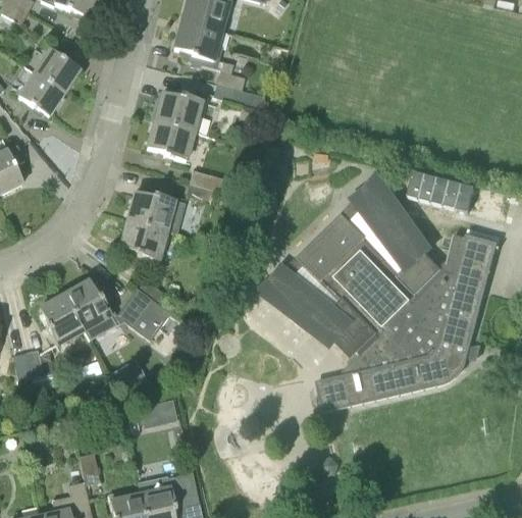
[(0,12),(20,23),(28,12),(6,0),(4,0),(0,7),(0,12)]
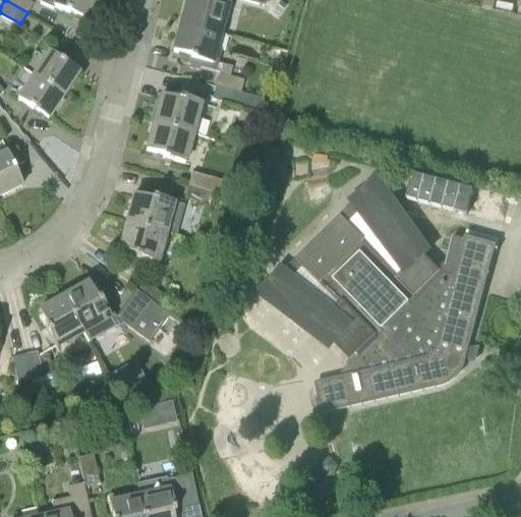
[(6,0),(27,12),(34,1),(32,0),(6,0)]
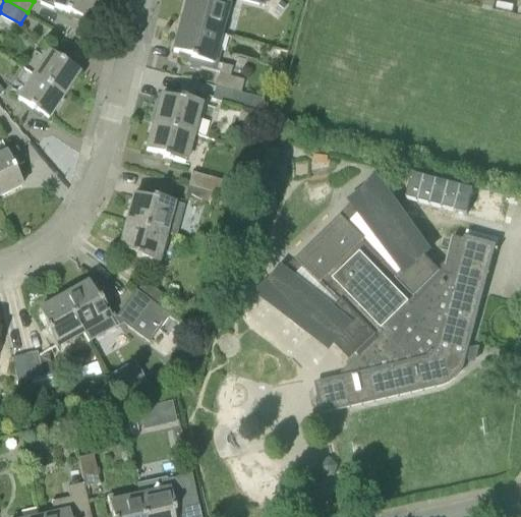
[(52,0),(51,3),(75,13),(75,12),(87,16),(93,0),(52,0)]
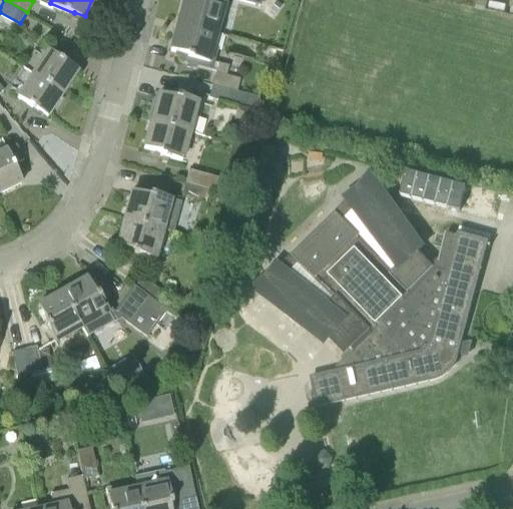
[(182,0),(177,20),(216,31),(224,1),(220,0),(182,0)]
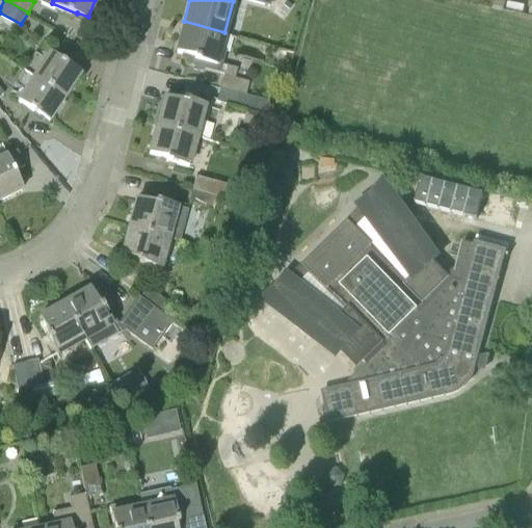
[(224,32),(184,21),(177,50),(194,54),(194,57),(192,56),(191,62),(223,72),(219,85),(245,91),(249,79),(235,75),(238,64),(222,60),(225,49),(220,48),(224,32)]
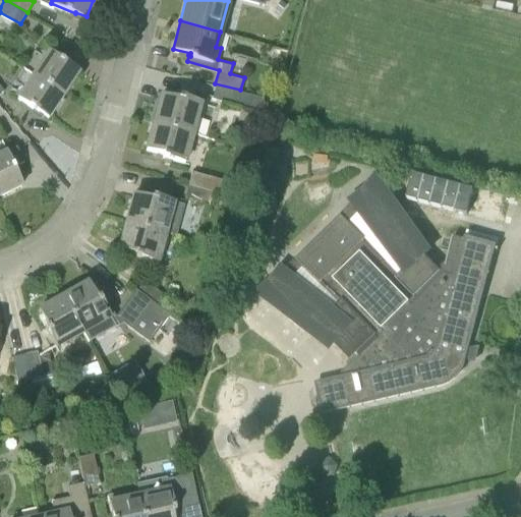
[(32,72),(63,93),(78,70),(68,63),(69,62),(48,48),(32,72)]
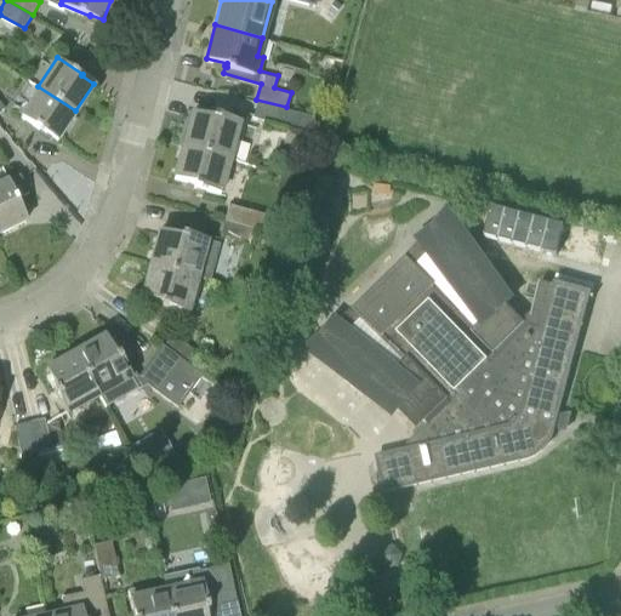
[(75,110),(38,86),(20,114),(45,131),(46,130),(57,138),(75,110)]
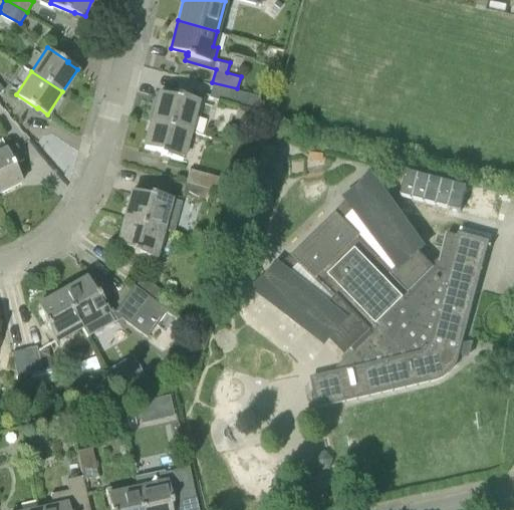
[(237,88),(212,82),(209,95),(260,108),(263,95),(237,88)]
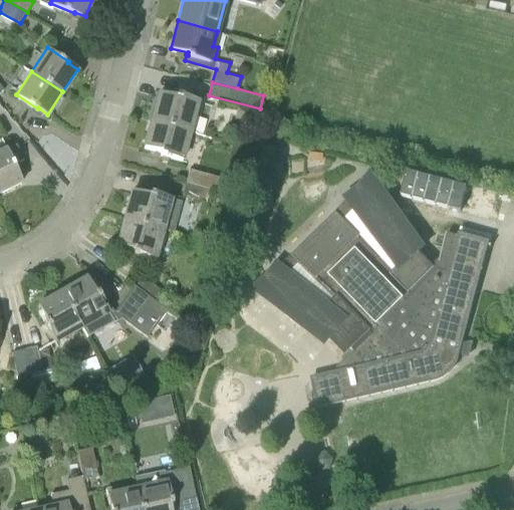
[(151,118),(190,130),(194,113),(199,114),(204,96),(178,88),(176,95),(159,91),(151,118)]
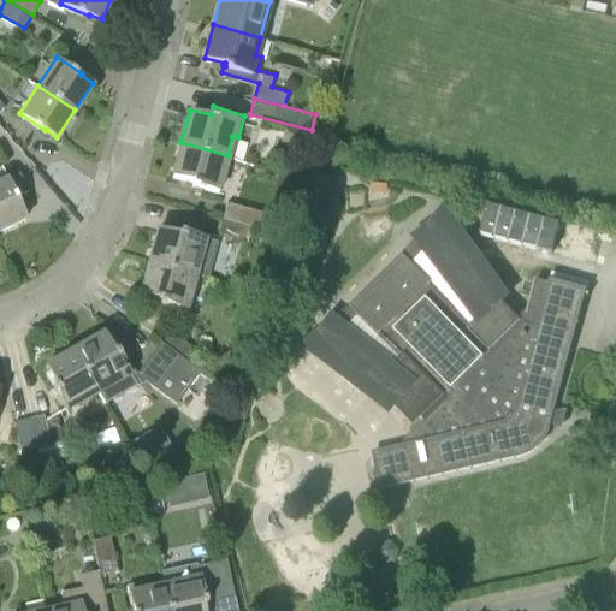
[(227,155),(181,142),(172,175),(193,181),(191,183),(218,190),(227,155)]
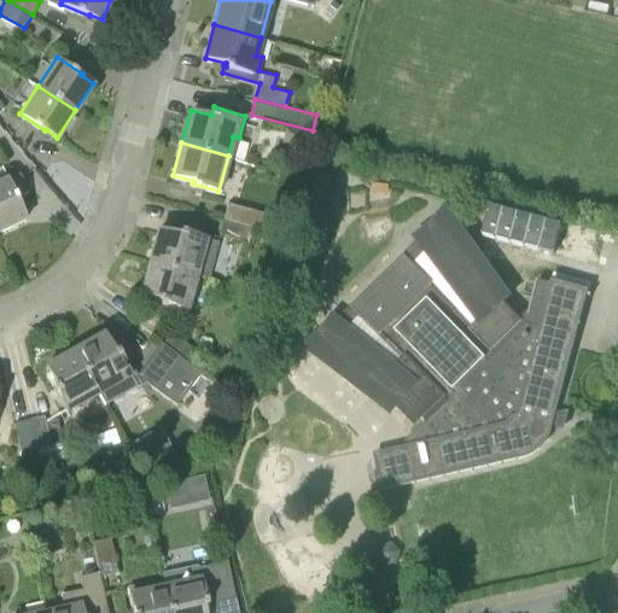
[(0,179),(0,228),(25,216),(19,204),(21,204),(16,196),(28,190),(19,171),(7,177),(7,176),(0,179)]
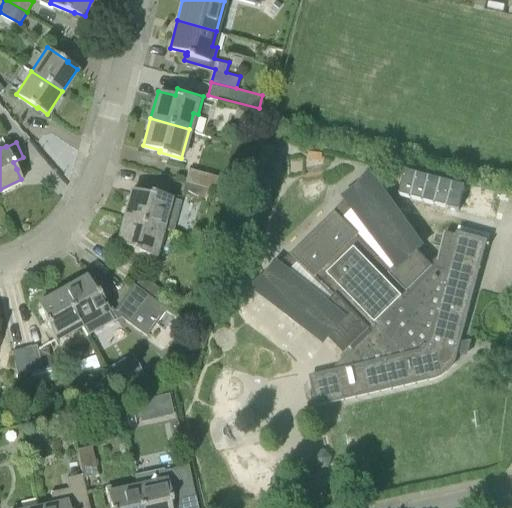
[(312,373),(319,407),(322,406),(321,403),(435,376),(440,374),(449,368),(452,363),(456,358),(486,243),(489,244),(490,242),(444,230),(435,266),(419,249),(424,244),(368,166),(355,181),(353,183),(339,193),(342,198),(334,207),(279,260),(274,256),(263,270),(246,284),(323,343),(328,336),(345,353),(335,363),(336,369),(312,373)]
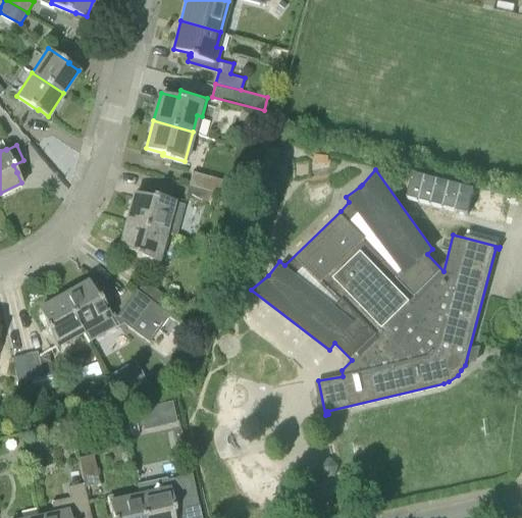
[(211,190),(229,194),(232,182),(192,170),(189,183),(211,190)]
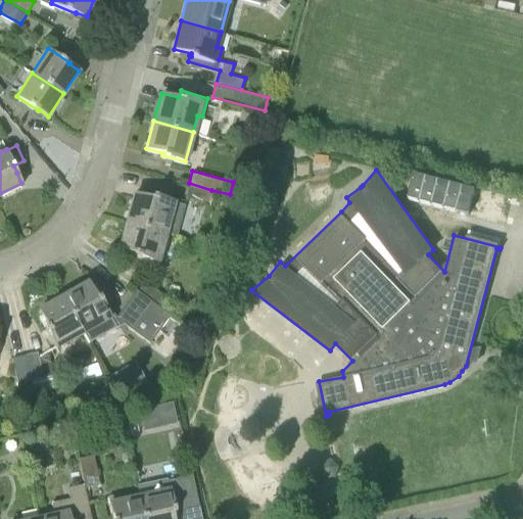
[(417,180),(411,205),(509,227),(514,202),(417,180)]
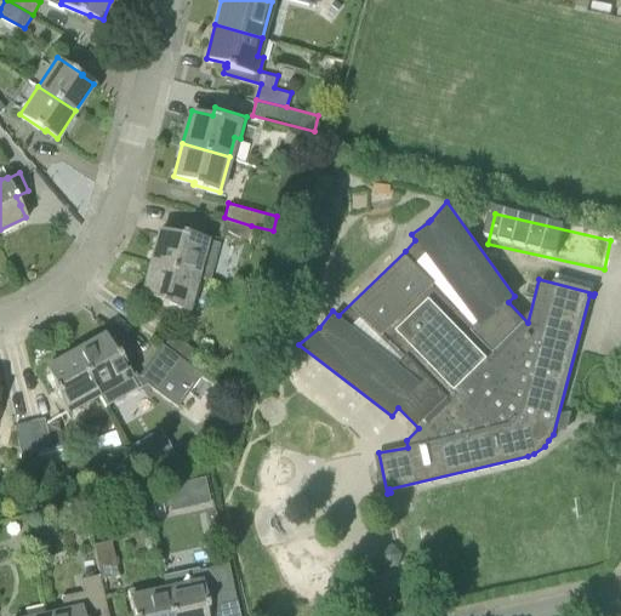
[(220,233),(246,240),(251,226),(224,217),(220,233)]
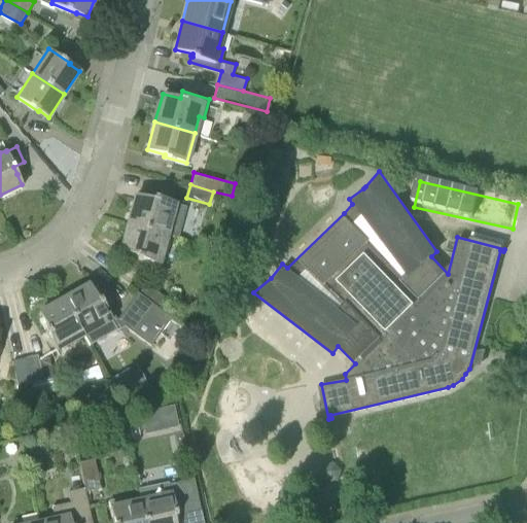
[(128,222),(168,233),(176,203),(153,197),(152,199),(135,194),(128,222)]
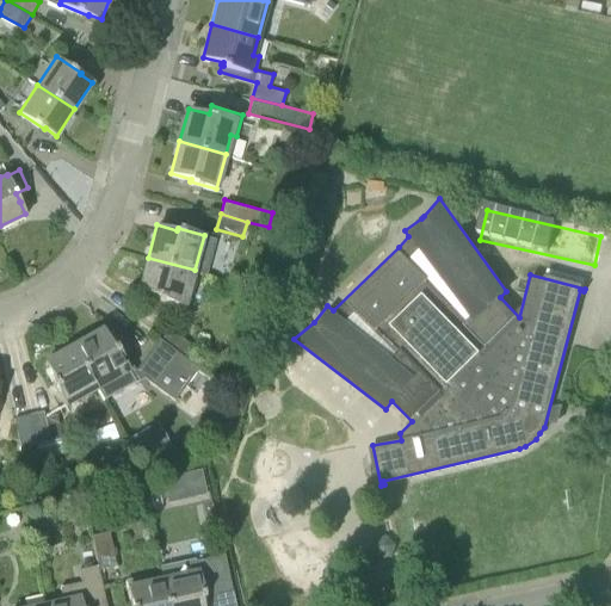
[(195,270),(148,258),(140,290),(160,296),(159,298),(185,305),(195,270)]
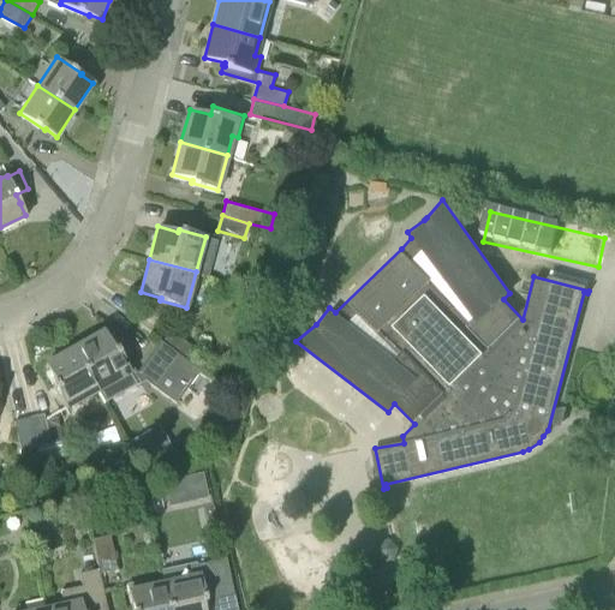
[(193,362),(201,352),(169,328),(162,339),(193,362)]
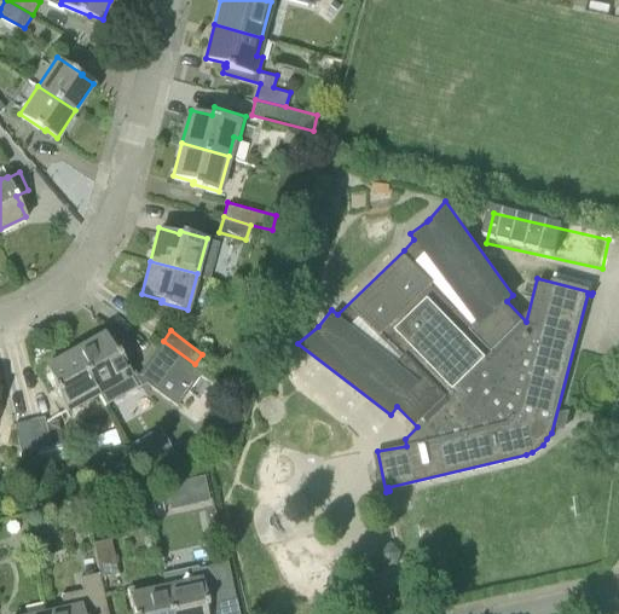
[(75,349),(98,392),(116,382),(122,394),(143,382),(123,347),(115,352),(104,332),(75,349)]
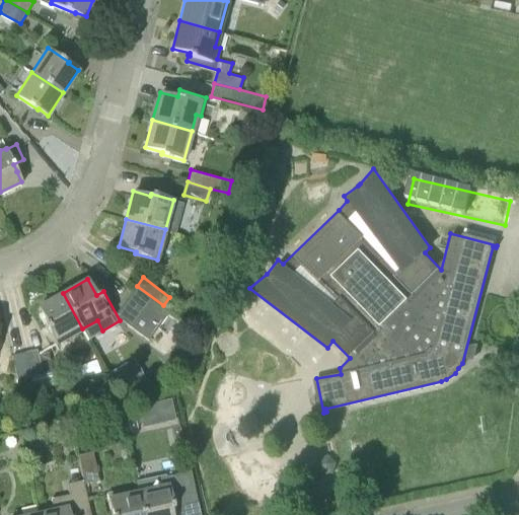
[(143,313),(150,318),(160,305),(162,307),(163,305),(137,286),(118,311),(135,323),(143,313)]
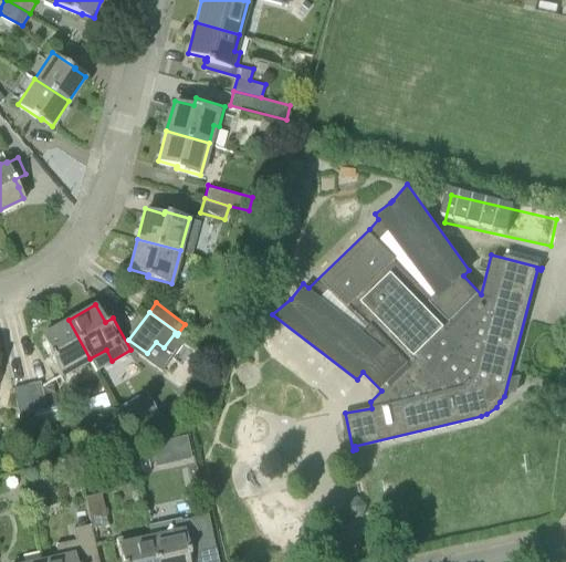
[(60,375),(90,358),(69,320),(41,335),(51,352),(49,353),(60,375)]
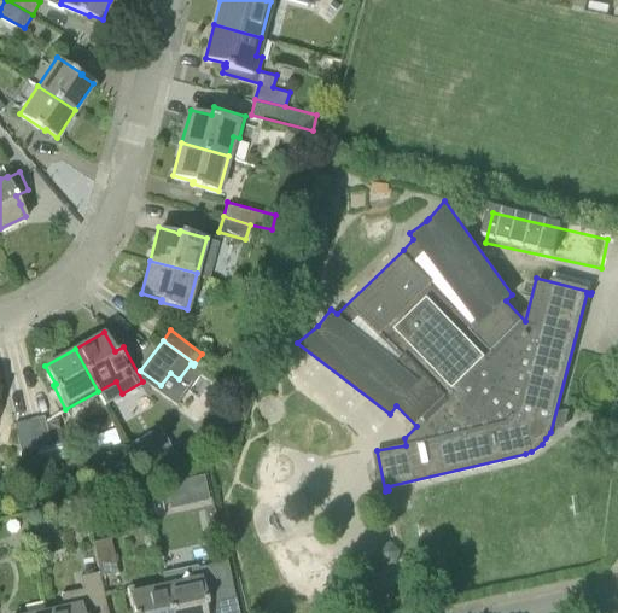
[(38,447),(64,441),(58,416),(45,420),(44,414),(31,416),(38,447)]
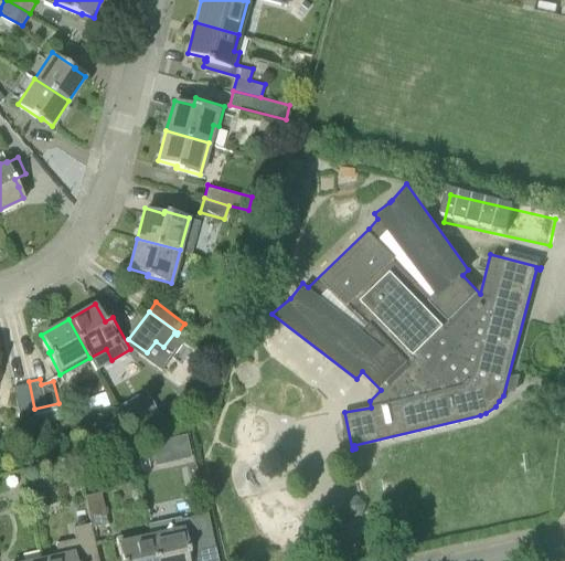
[(19,413),(34,409),(29,381),(12,385),(19,413)]
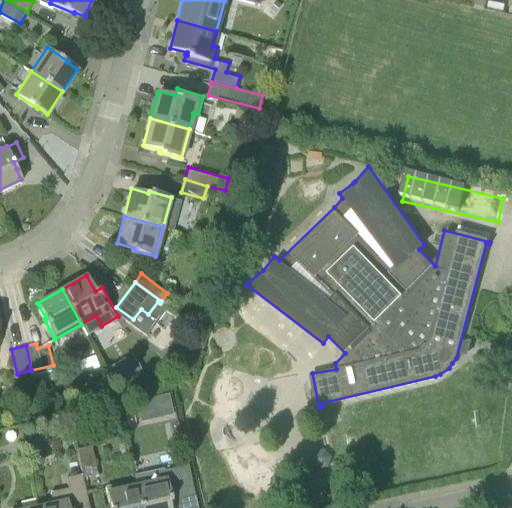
[(144,422),(176,414),(171,394),(139,402),(144,422)]
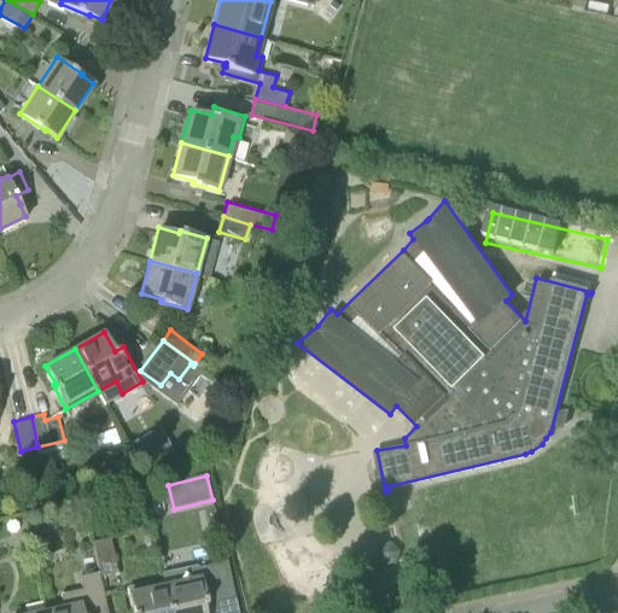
[(99,570),(100,574),(118,571),(110,536),(93,539),(99,570)]
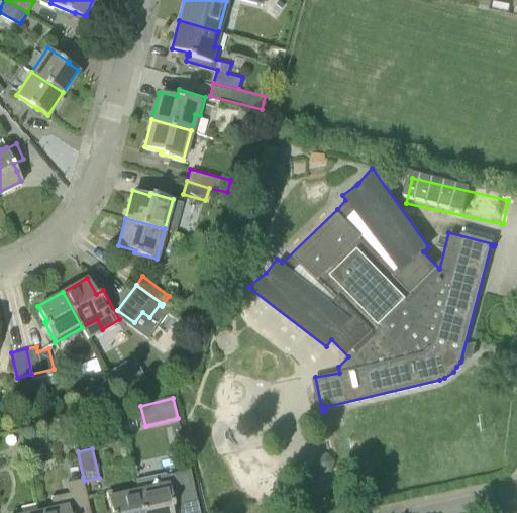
[(138,489),(143,512),(172,512),(171,505),(194,500),(188,469),(167,474),(169,483),(138,489)]
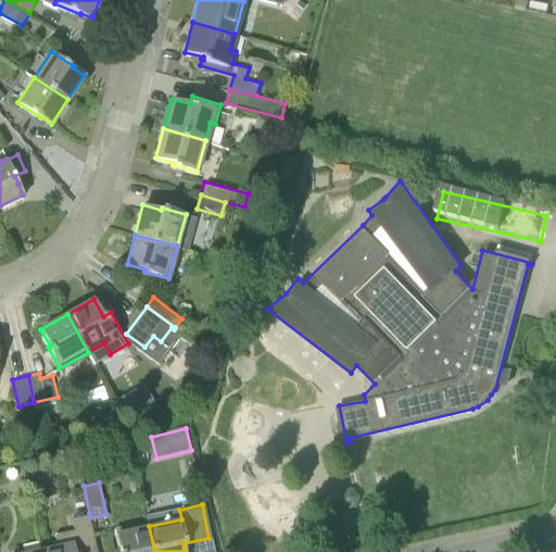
[(41,550),(41,551),(97,551),(90,517),(89,513),(72,517),(74,528),(54,532),(58,547),(41,550)]
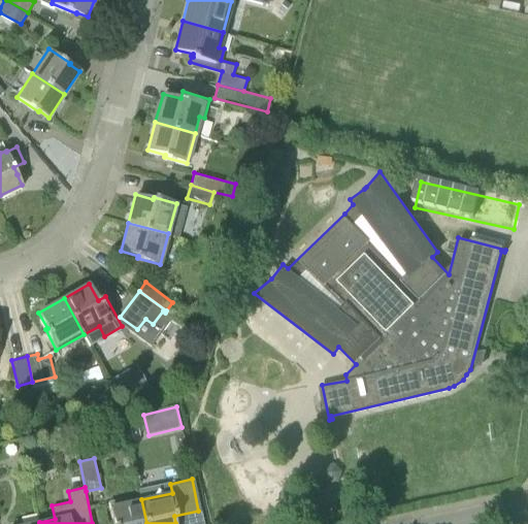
[(146,523),(141,499),(140,492),(109,499),(113,523),(146,523)]
